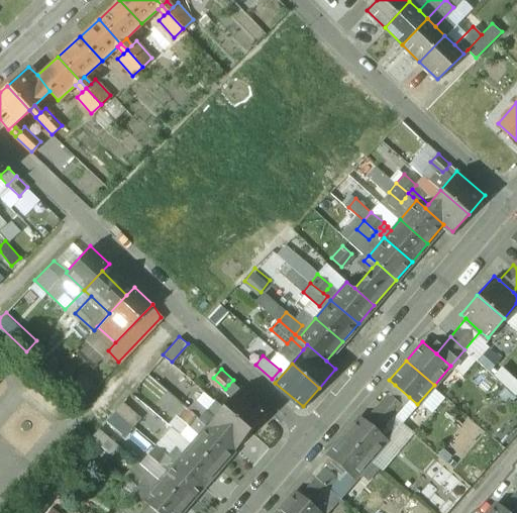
[(395,385),(380,402),(395,414),(409,397),(395,385)]
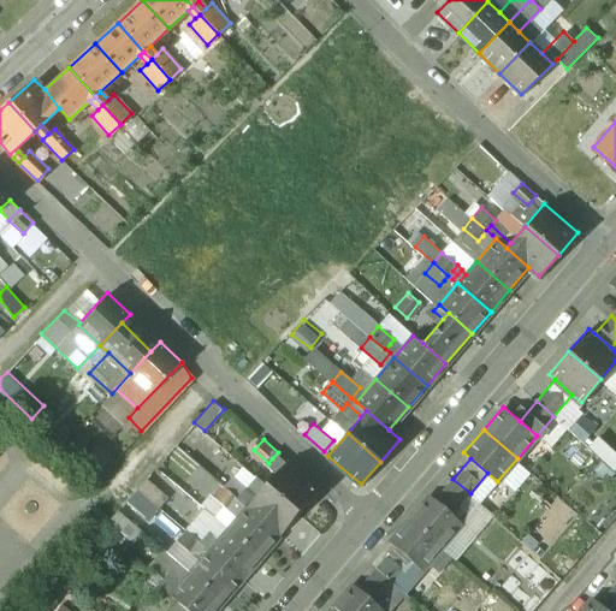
[(319,488),(286,461),(267,482),(300,510),(319,488)]
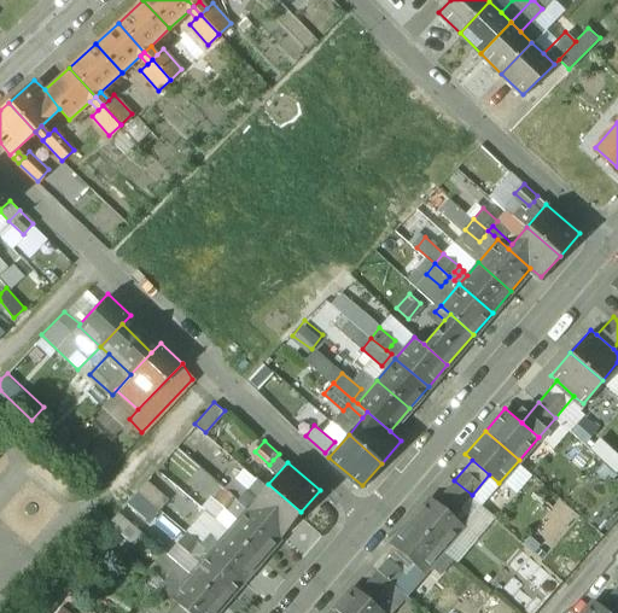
[(249,489),(234,476),(226,485),(240,498),(244,494),(249,489)]
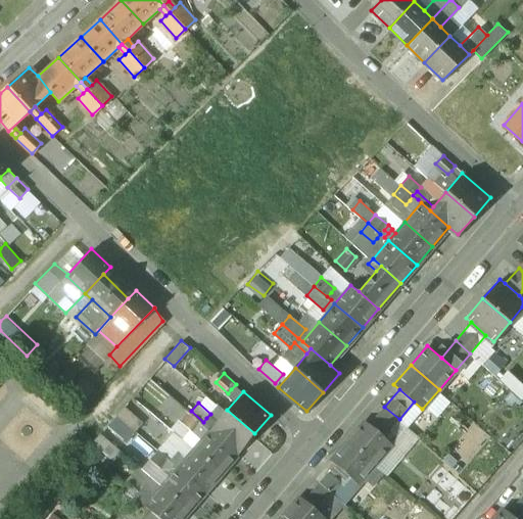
[(116,414),(134,429),(135,430),(142,421),(124,405),(116,414)]
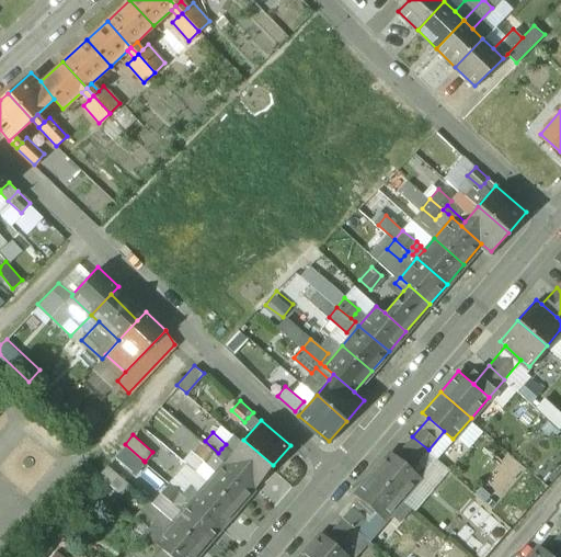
[(412,436),(396,455),(412,469),(428,450),(412,436)]
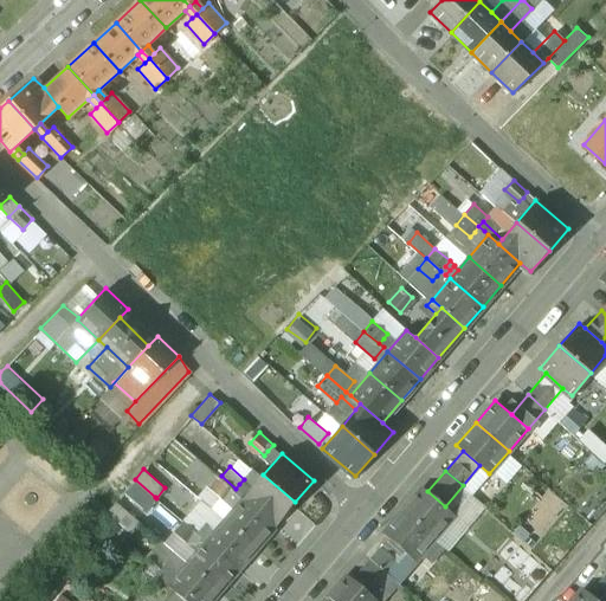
[(295,502),(263,475),(245,496),(276,523),(295,502)]
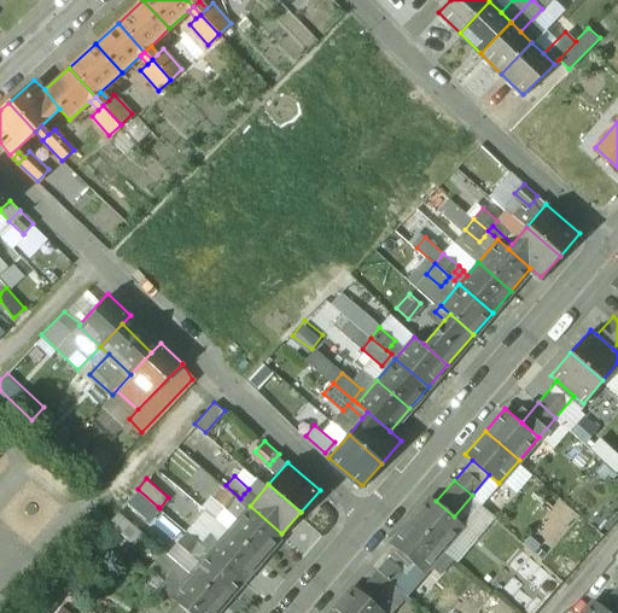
[(240,498),(226,485),(216,497),(231,509),(235,505),(240,498)]
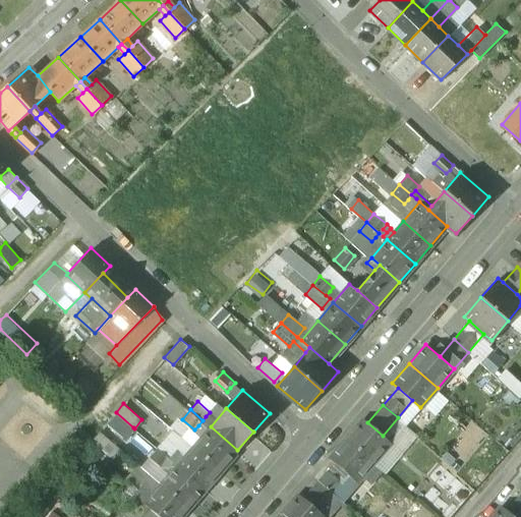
[(124,437),(133,427),(116,412),(107,422),(124,437)]
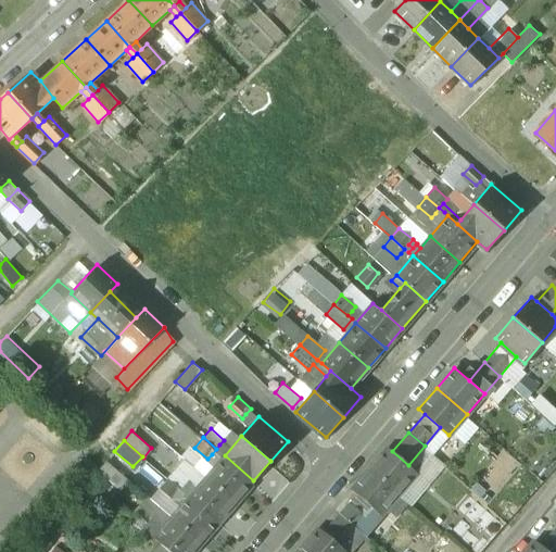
[(392,451),(387,447),(368,467),(400,492),(417,473),(408,465),(392,451)]
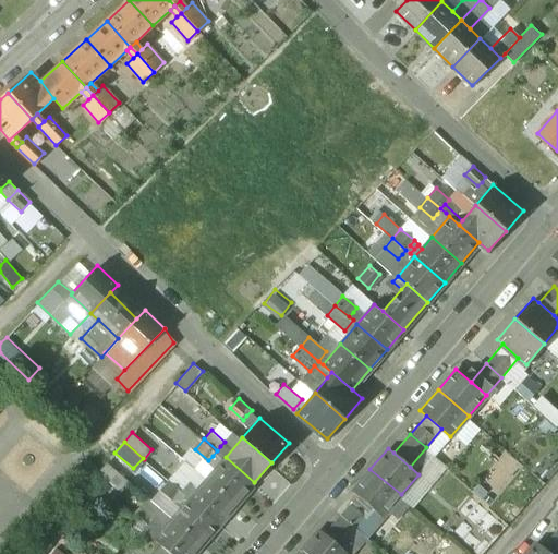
[(217,450),(213,456),(216,459),(221,454),(217,450)]
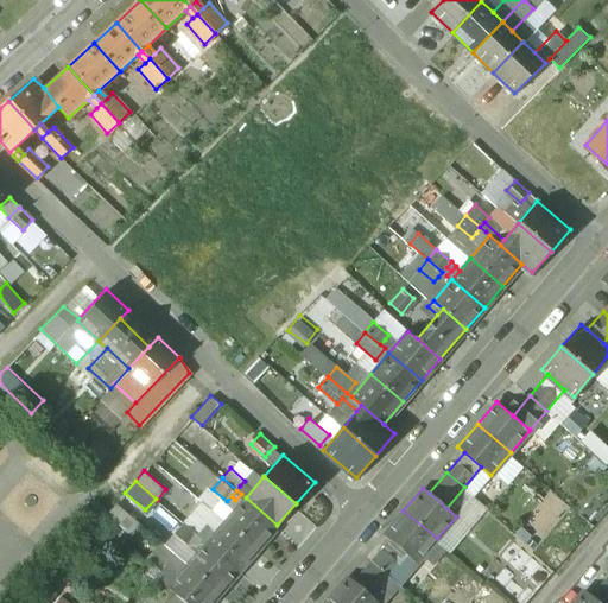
[(277,525),(246,497),(226,520),(258,547),(277,525)]
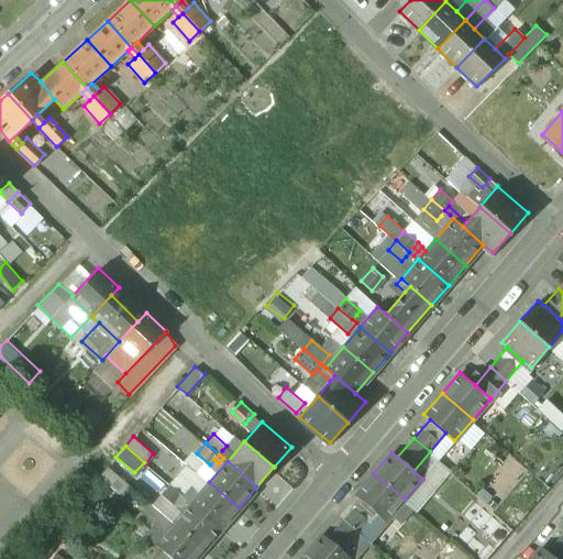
[(121,495),(130,485),(108,466),(99,477),(121,495)]
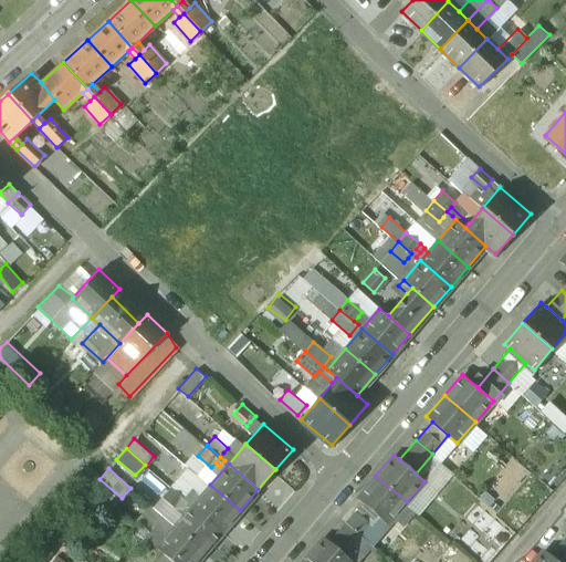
[(194,488),(180,476),(171,486),(185,498),(189,493),(194,488)]
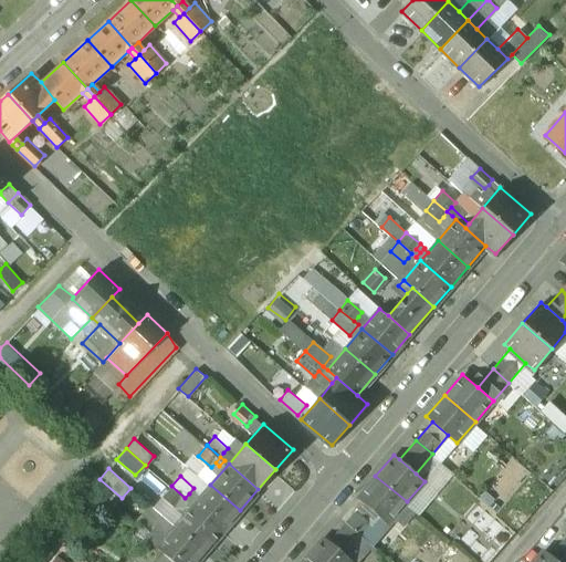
[(375,476),(357,497),(363,501),(379,516),(388,523),(407,501),(375,476)]
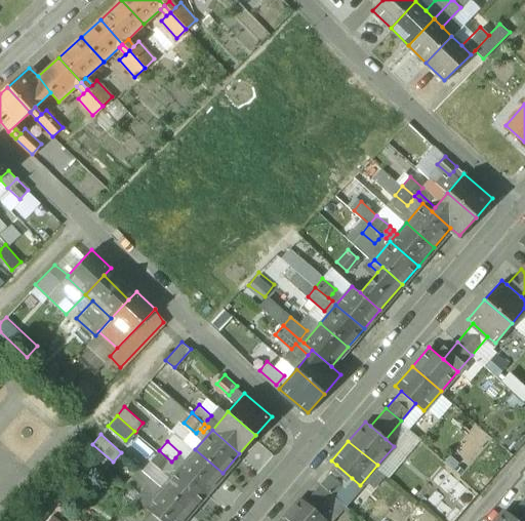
[(223,473),(195,449),(179,468),(206,492),(223,473)]
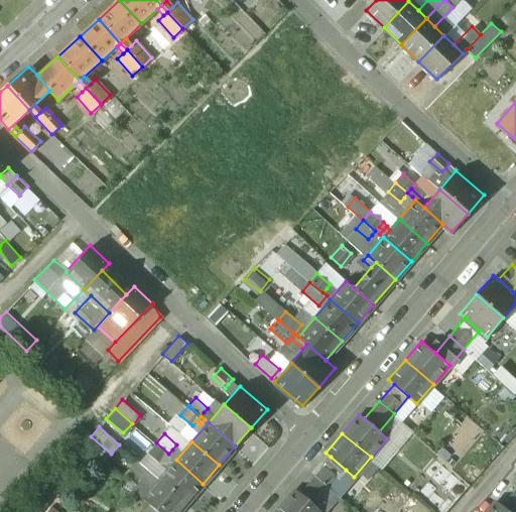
[(168,454),(156,442),(148,452),(161,463),(164,458),(168,454)]
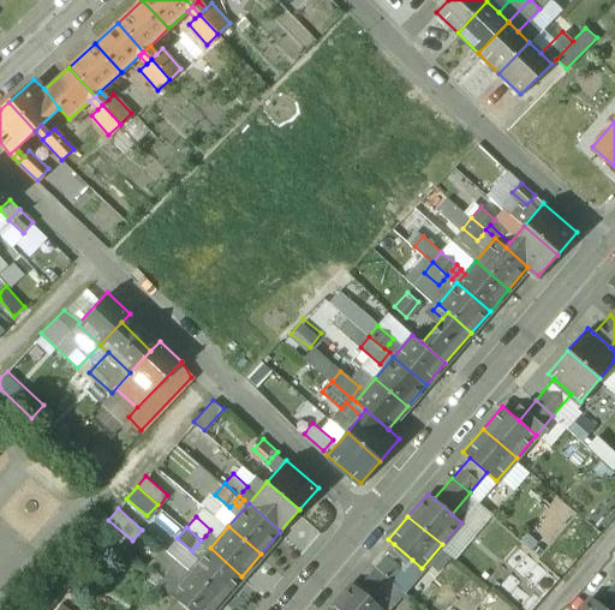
[(394,544),(376,566),(394,580),(412,560),(394,544)]
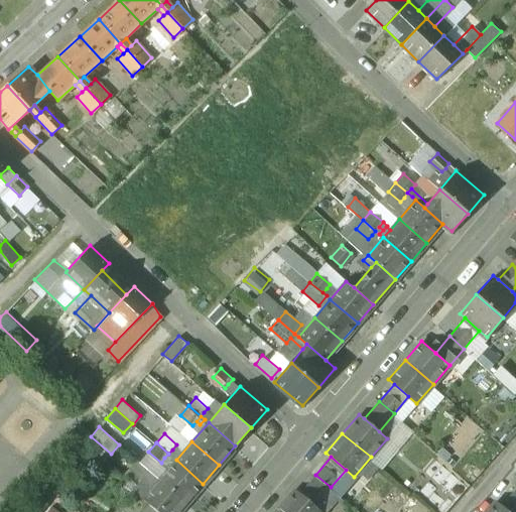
[(203,484),(176,460),(160,479),(187,502),(203,484)]
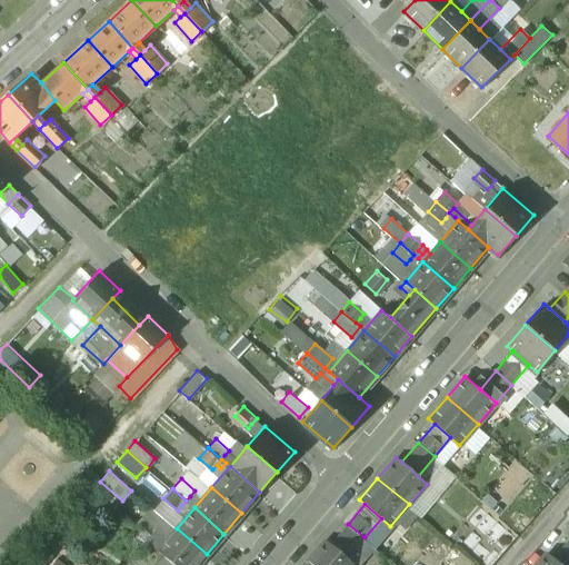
[(159,532),(146,519),(136,531),(150,543),(155,537),(159,532)]
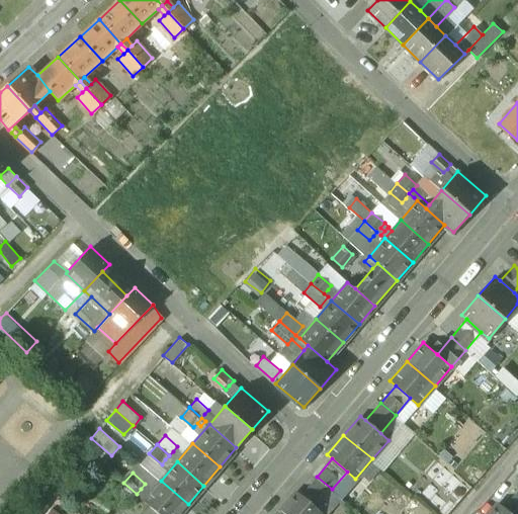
[(317,477),(301,495),(309,501),(313,497),(320,503),(332,489),(317,477)]
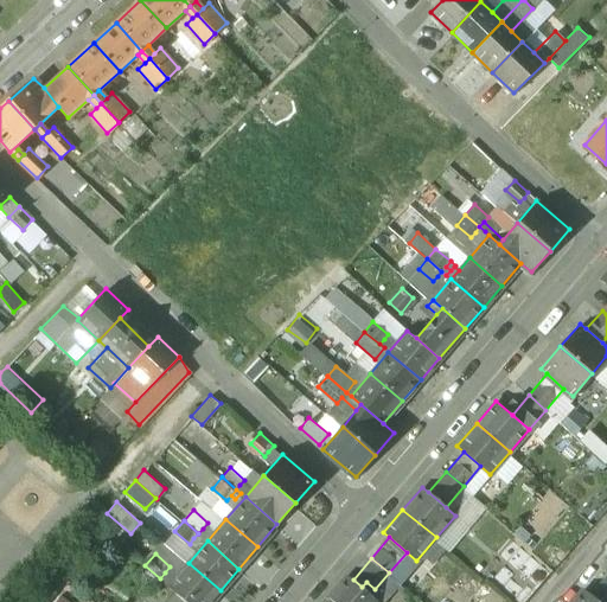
[(209,601),(221,590),(189,563),(168,586),(187,601),(209,601)]
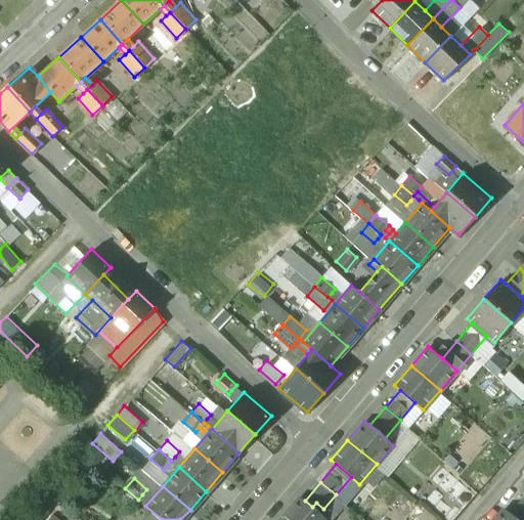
[(146,497),(142,494),(138,500),(141,503),(146,497)]
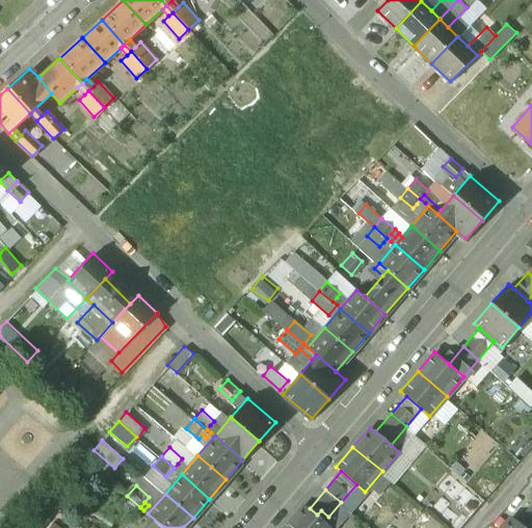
[(310,508),(304,503),(288,523),(294,527),(331,527),(317,515),(310,508)]
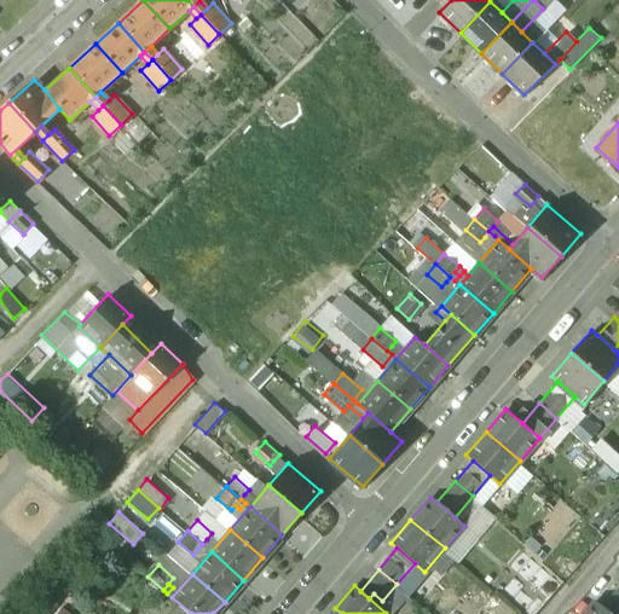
[(618,613),(618,586),(602,606),(612,613),(618,613)]
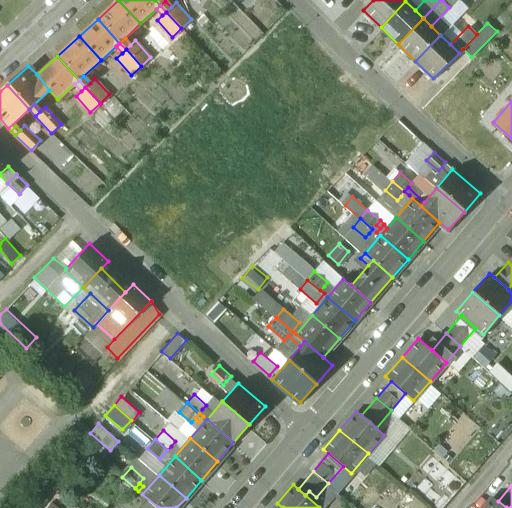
[(506,507),(498,501),(492,496),(481,507),(506,507)]
